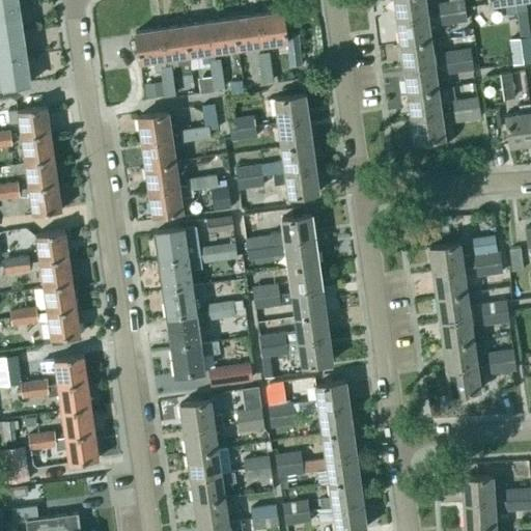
[(429,15),(428,14),(426,0),(394,0),(397,20),(429,15)]
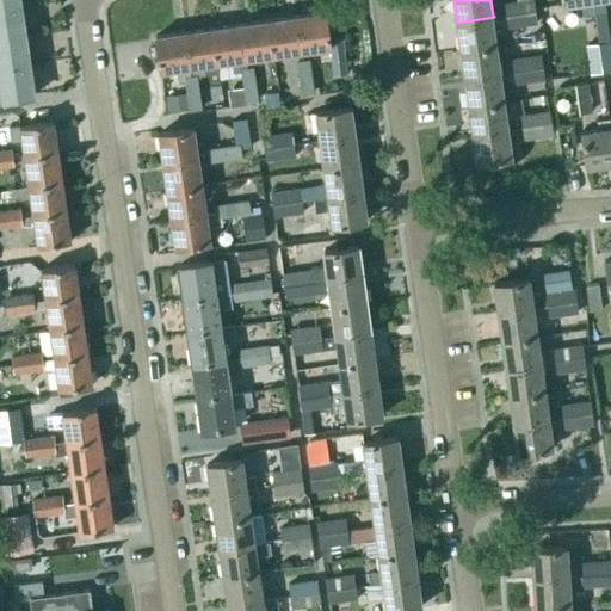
[(534,0),(522,0),(504,2),(505,14),(506,16),(536,11),(534,0)]
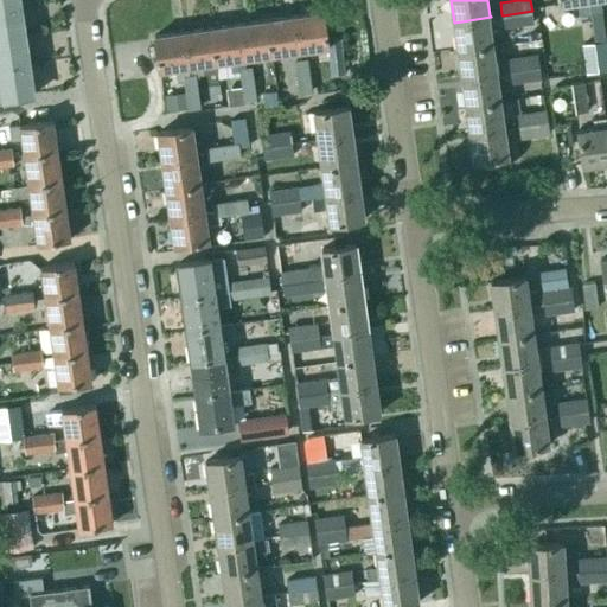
[(558,0),(560,5),(579,1),(580,17),(592,14),(588,0),(558,0)]
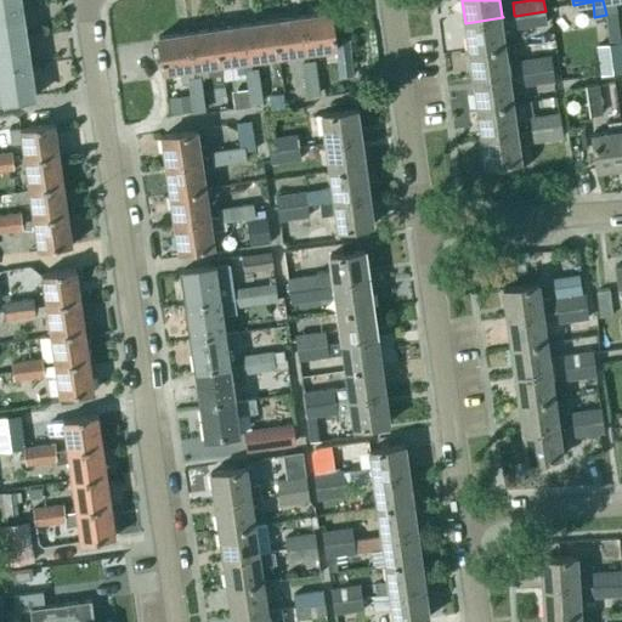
[(616,0),(603,0),(606,15),(618,13),(616,0)]
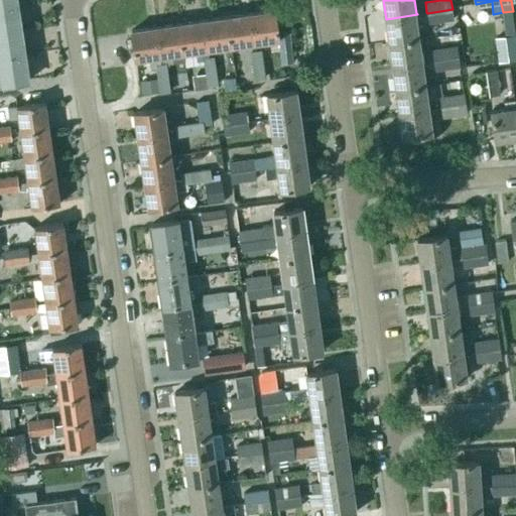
[(0,30),(22,27),(18,2),(0,4),(0,30)]
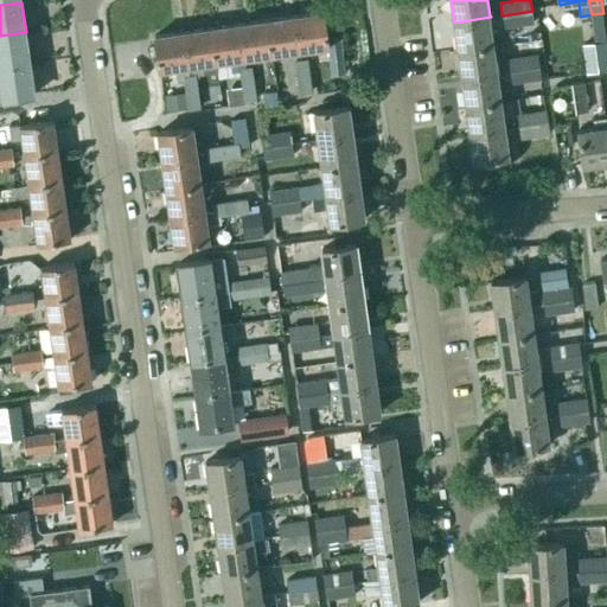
[(534,24),(532,11),(503,16),(502,14),(490,16),(491,17),(454,23),(458,50),(494,45),(492,29),(534,24)]
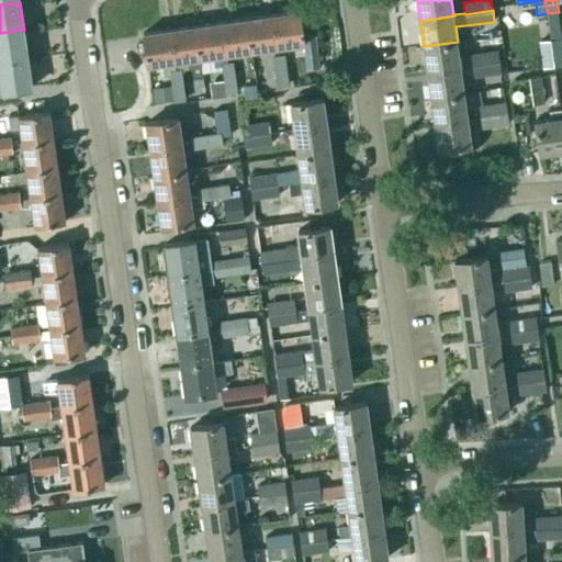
[(315,33),(303,34),(300,11),(273,14),(278,47),(304,43),(306,70),(319,68),(315,33)]
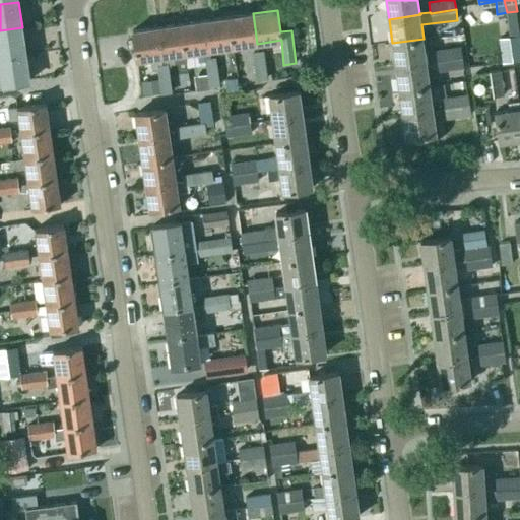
[(253,13),(229,16),(233,47),(257,44),(253,13)]
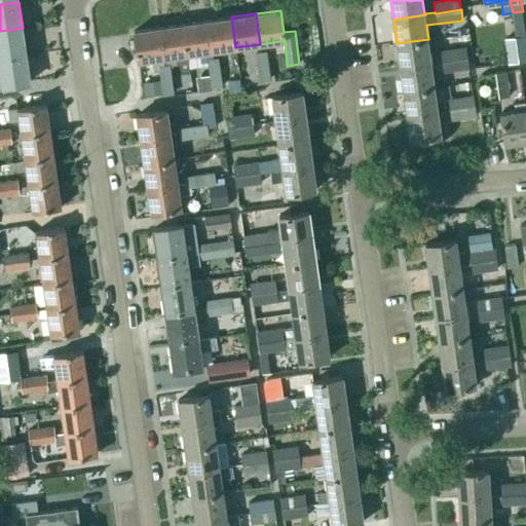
[(235,47),(231,16),(208,21),(212,50),(213,50),(235,47)]
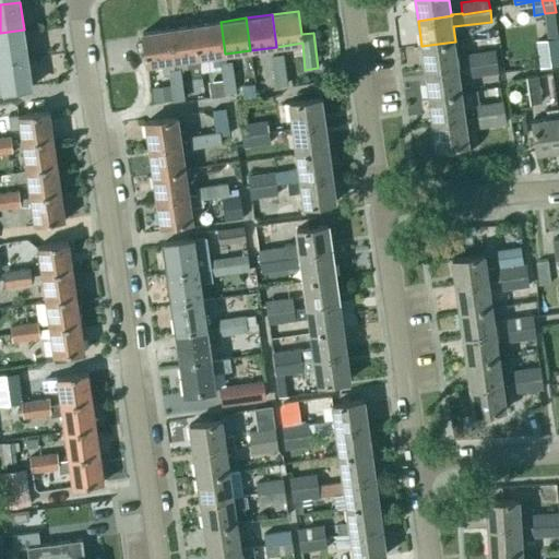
[(225,94),(236,93),(233,61),(227,62),(226,54),(225,54),(221,22),(194,25),(200,58),(211,56),(213,68),(222,67),(223,78),(207,81),(210,96),(225,94)]
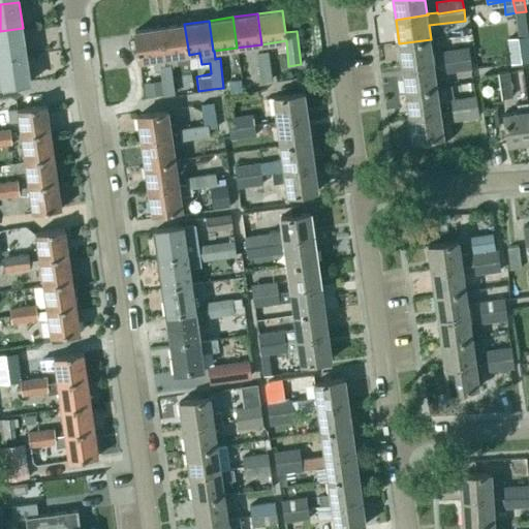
[(176,64),(175,57),(189,55),(184,24),(160,27),(169,95),(175,95),(172,65),(176,64)]
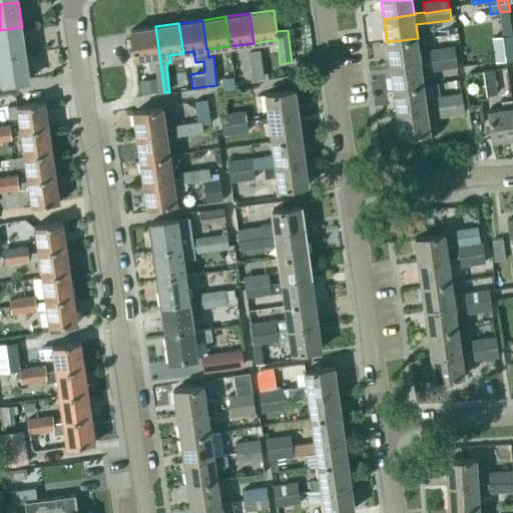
[(131,30),(135,59),(148,58),(149,67),(154,66),(158,93),(164,92),(155,26),(131,30)]
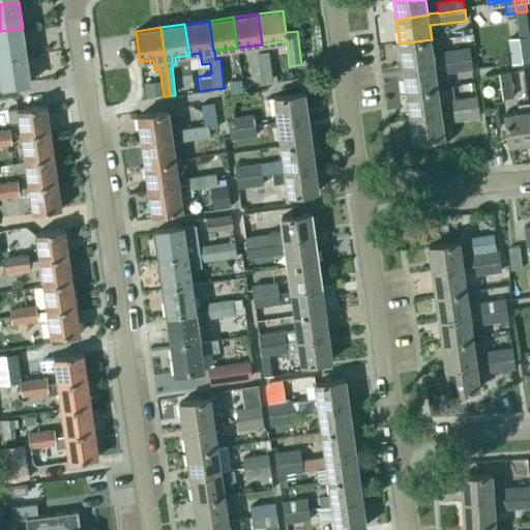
[(0,58),(26,55),(23,28),(0,31),(0,58)]
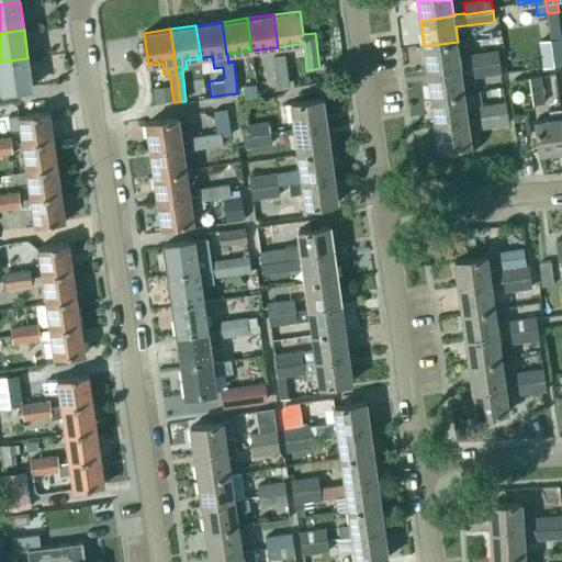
[(561,65),(561,38),(551,40),(554,66),(561,65)]
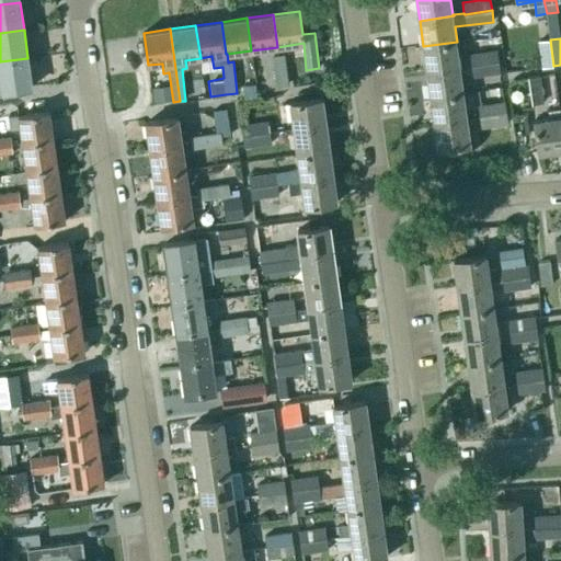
[(553,66),(550,39),(539,41),(542,67),(553,66)]
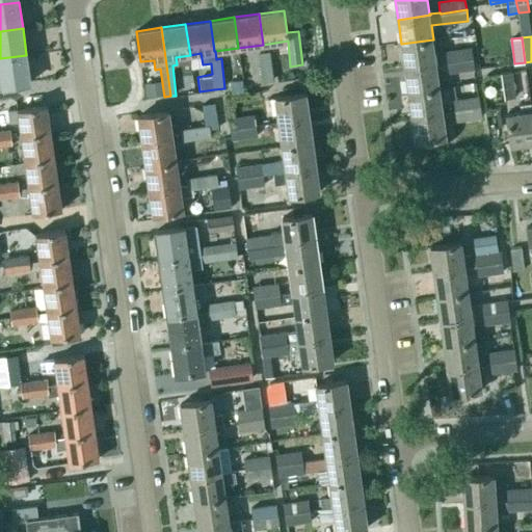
[(433,40),(401,44),(405,69),(436,63),(435,52),(433,40)]
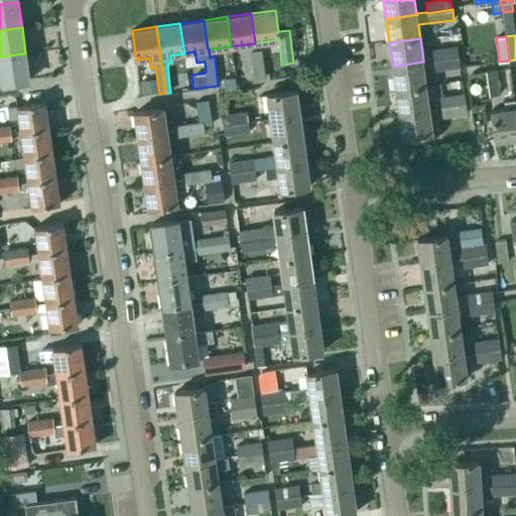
[(458,45),(431,49),(433,59),(433,60),(460,56),(458,45)]
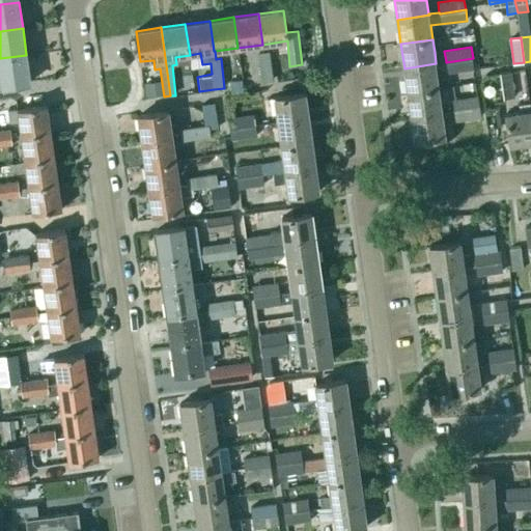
[(258,53),(262,82),(273,82),(270,52),(258,53)]
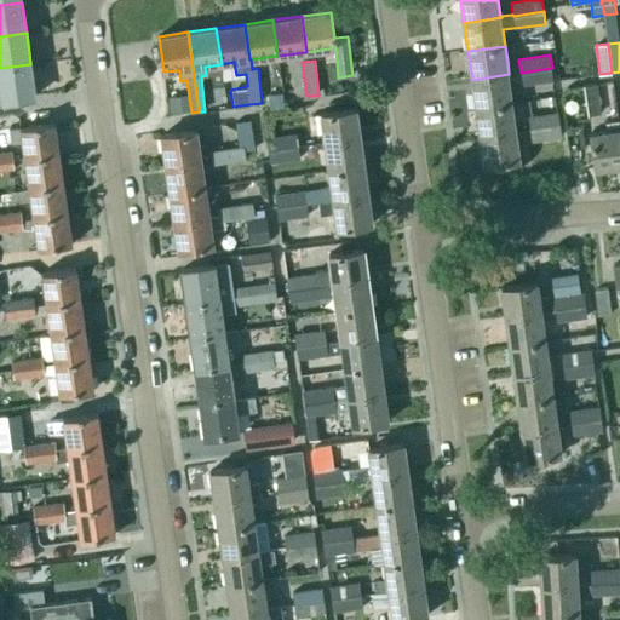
[(0,89),(1,101),(35,96),(30,64),(0,68),(0,89)]
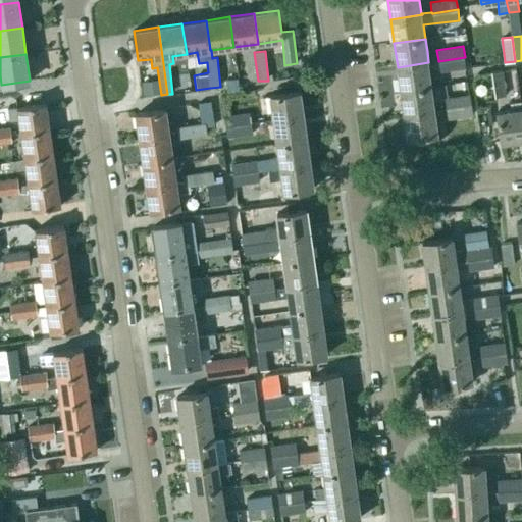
[(466,67),(465,57),(438,61),(438,60),(428,62),(398,67),(401,91),(431,87),(430,72),(466,67)]
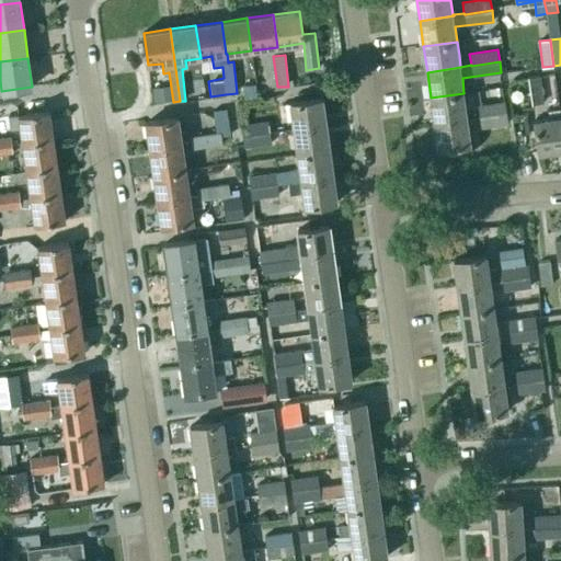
[(528,77),(531,104),(544,103),(539,76),(528,77)]
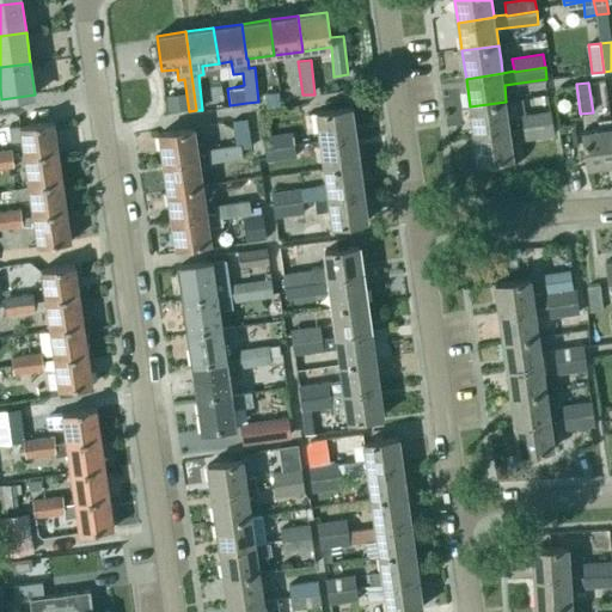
[(473,134),(510,129),(506,102),(470,106),(473,134)]
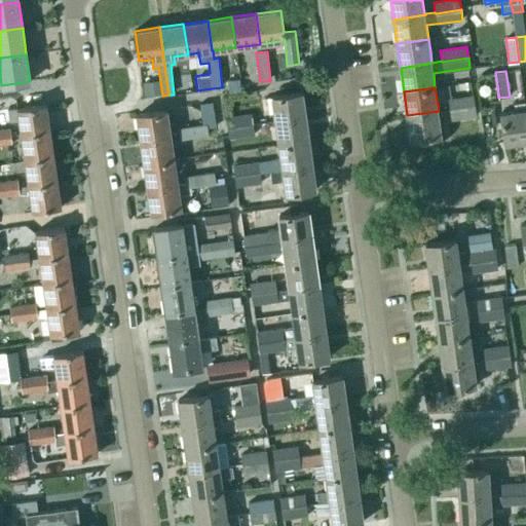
[(302,92),(271,97),(275,121),(306,117),(302,92)]
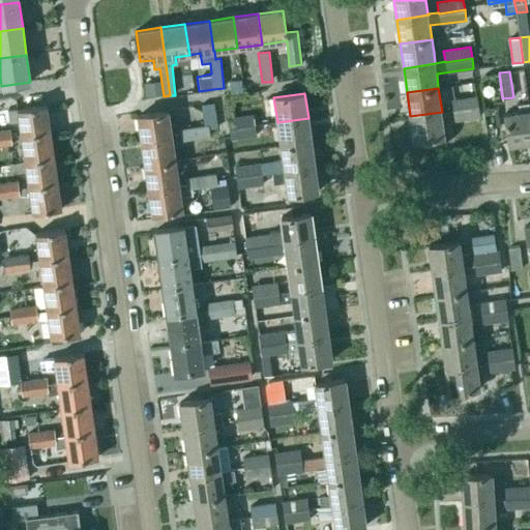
[(477,96),(451,99),(452,111),(478,107),(477,96)]
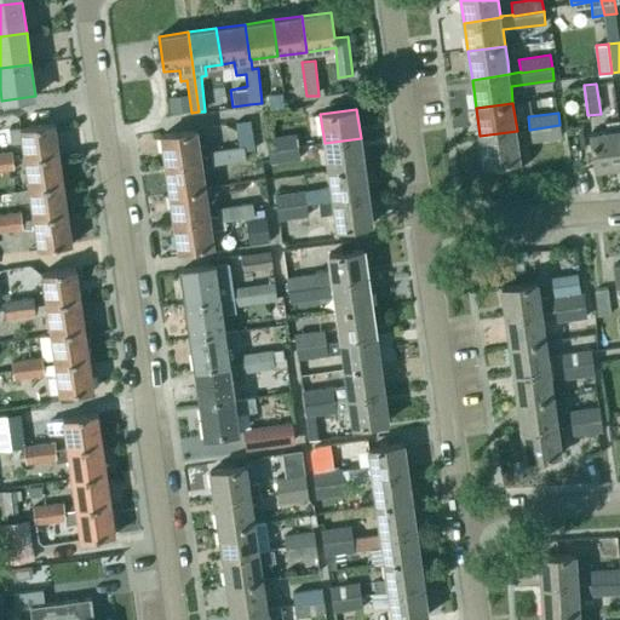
[(254,150),(251,120),(235,122),(240,148),(211,151),(208,142),(199,143),(196,130),(161,136),(166,164),(201,159),(201,158),(211,156),(212,165),(246,159),(245,151),(254,150)]
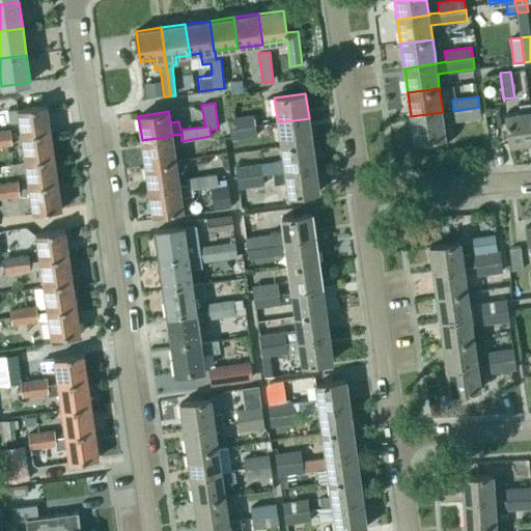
[(47,105),(17,110),(7,112),(9,122),(19,121),(21,136),(50,132),(47,105)]
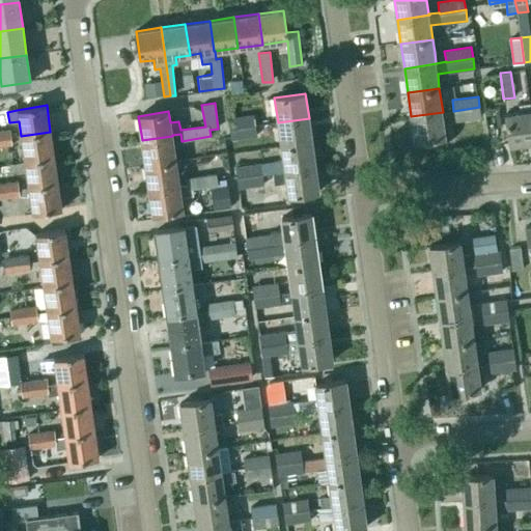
[(481,118),(479,107),(453,111),(455,121),(481,118)]
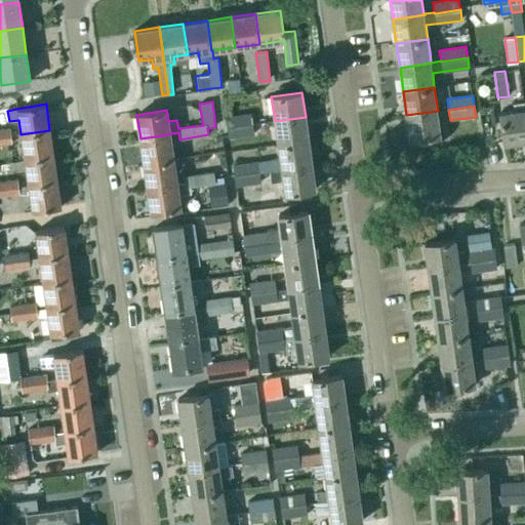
[(524,110),(524,109),(500,113),(505,144),(524,139),(524,110)]
